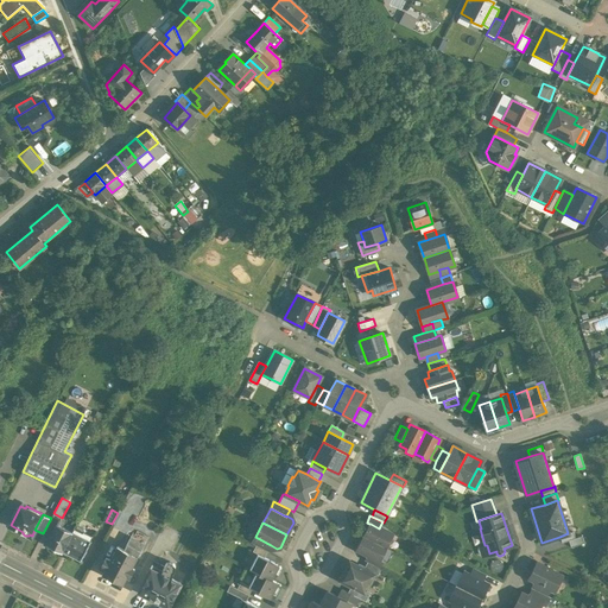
[(59,525),(57,524),(46,544),(62,552),(73,531),(63,526),(59,525)]
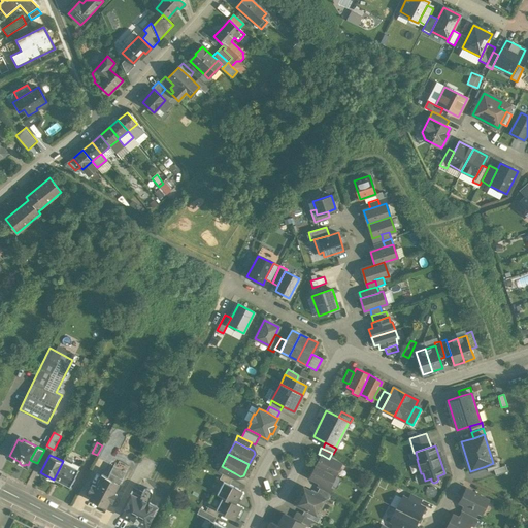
[(329,459),(322,455),(321,455),(316,466),(335,475),(340,464),(329,459)]
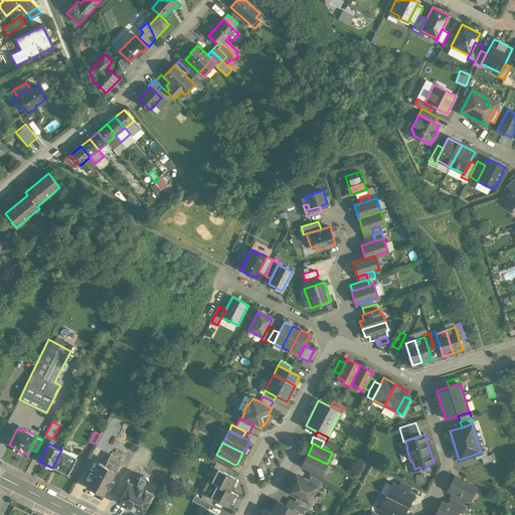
[(77,454),(70,451),(69,452),(62,448),(61,450),(75,458),(77,454)]
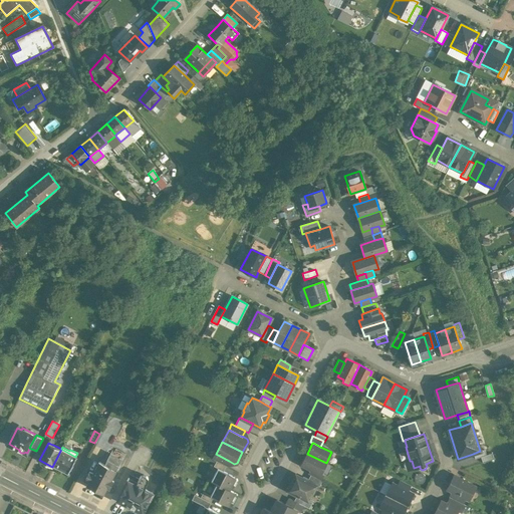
[(75,457),(61,449),(52,467),(61,472),(62,470),(68,473),(76,457),(75,457)]
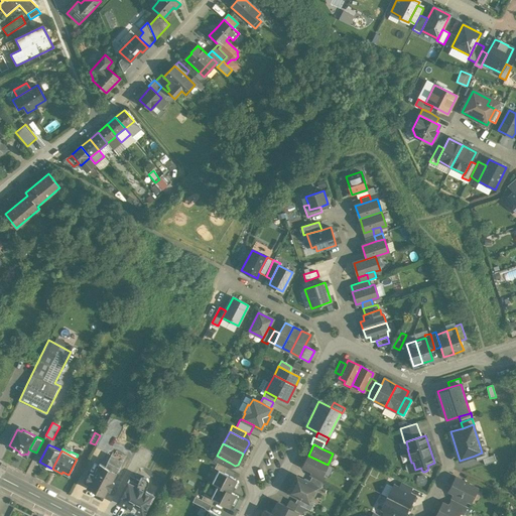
[(482,453),(475,456),(477,461),(483,460),(488,458),(487,452),(482,453)]
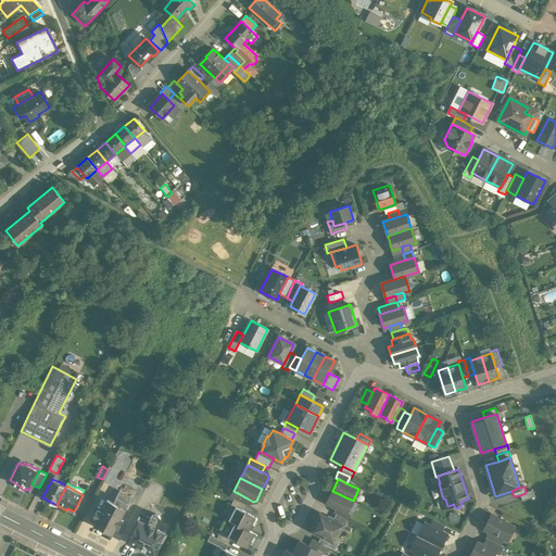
[(108,500),(101,512),(97,509),(92,518),(97,519),(93,525),(112,534),(116,527),(118,529),(123,520),(121,519),(131,497),(119,491),(113,503),(108,500)]
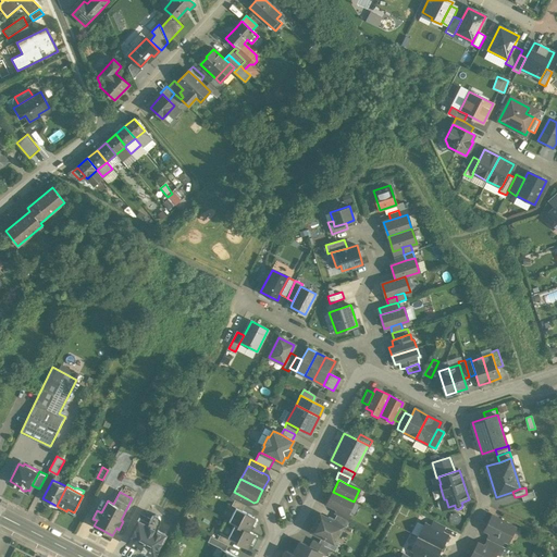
[(248,499),(234,492),(231,498),(245,506),(248,499)]
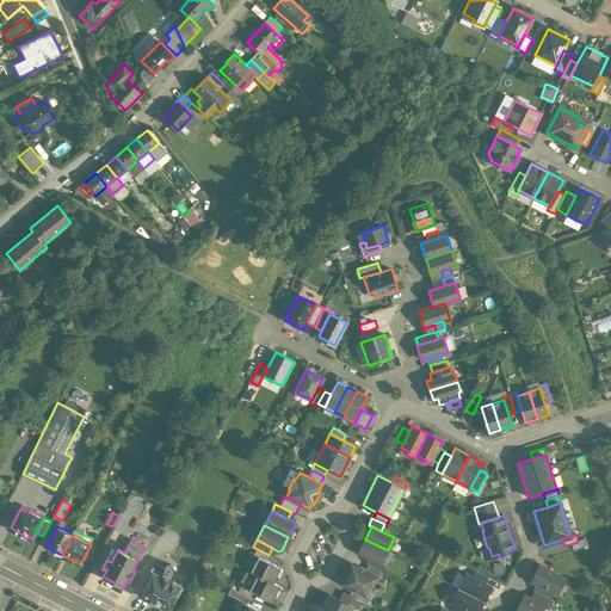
[(388,550),(365,539),(359,551),(370,557),(381,563),(388,550)]
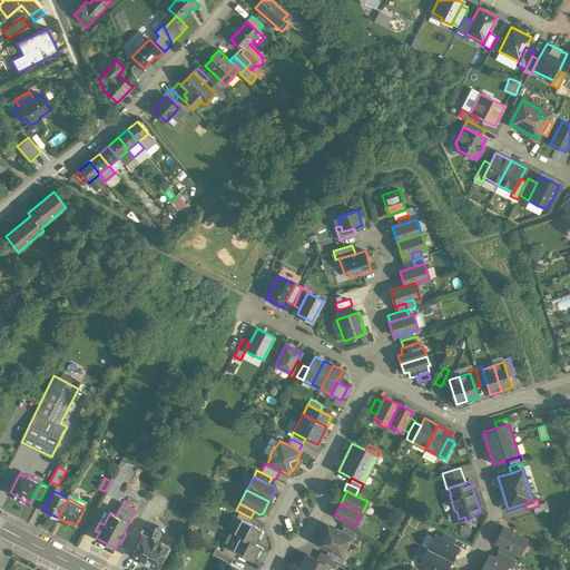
[(539,505),(533,508),(536,513),(548,510),(546,503),(539,505)]
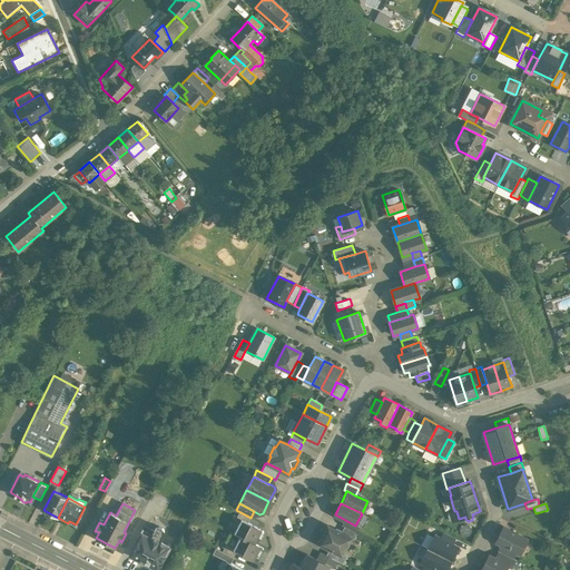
[(251,518),(239,512),(237,518),(242,520),(248,523),(249,520),(251,518)]
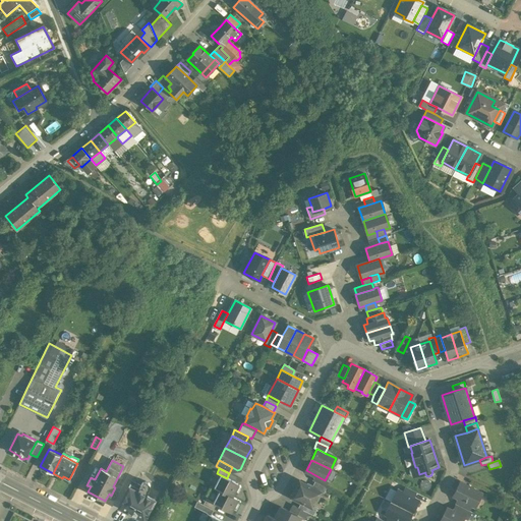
[(227,478),(221,475),(214,487),(220,490),(231,497),(234,490),(238,494),(240,489),(238,485),(237,484),(227,478)]
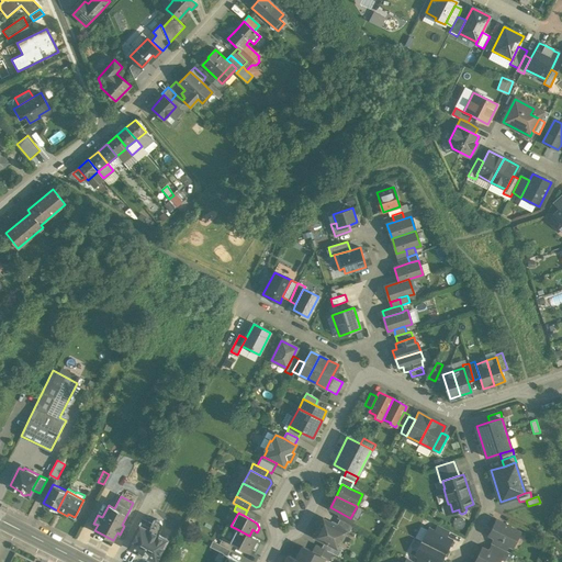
[(350,518),(340,513),(338,518),(339,519),(350,525),(353,519),(350,518)]
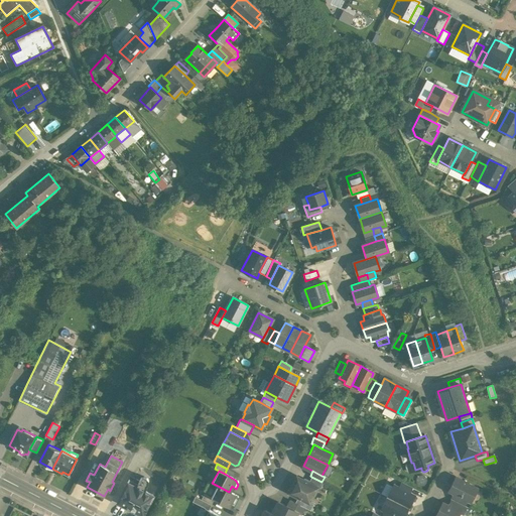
[(308,483),(296,476),(288,493),(297,498),(309,504),(310,503),(317,488),(317,487),(308,483)]
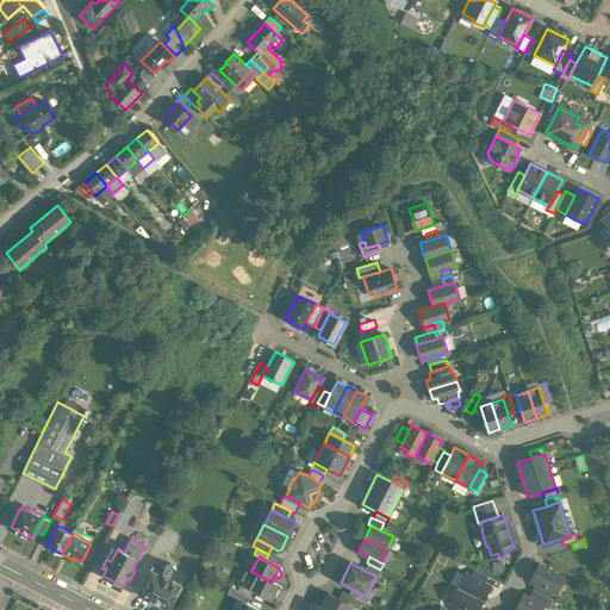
[(380,570),(368,564),(365,571),(375,576),(375,577),(379,578),(383,571),(380,570)]
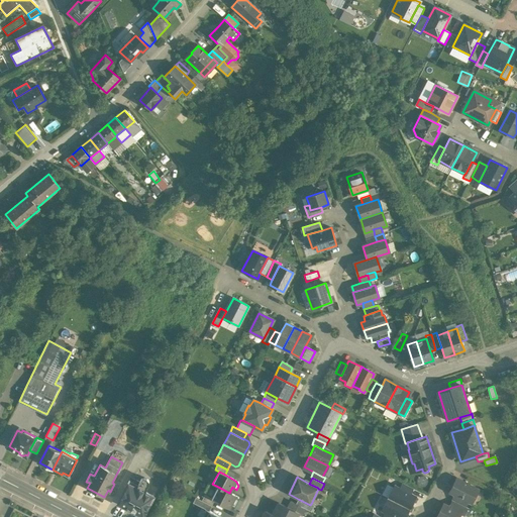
[(148,481),(146,479),(143,479),(140,480),(137,488),(128,484),(118,504),(143,516),(153,497),(145,492),(148,485),(148,483),(148,481)]
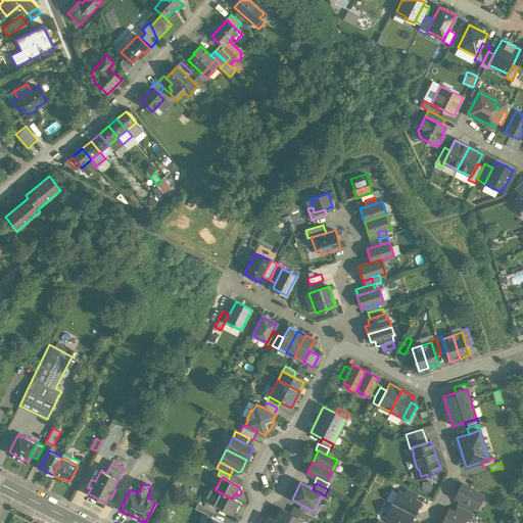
[(481,494),(462,484),(455,497),(461,501),(473,507),(476,509),(480,502),(478,502),(481,494)]
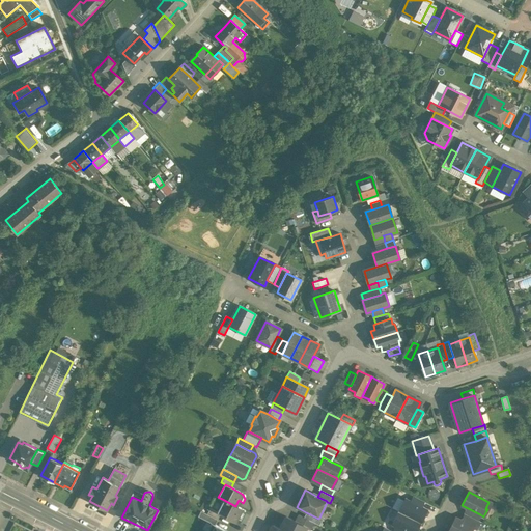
[(410,501),(422,506),(425,501),(413,495),(410,501)]
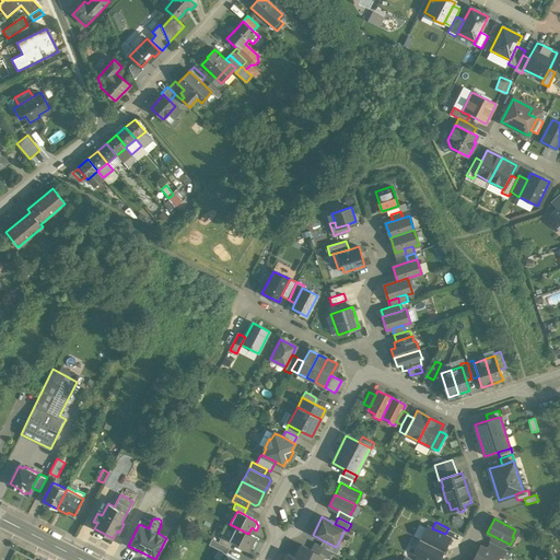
[(419,538),(443,550),(451,537),(445,534),(432,528),(427,525),(419,538)]
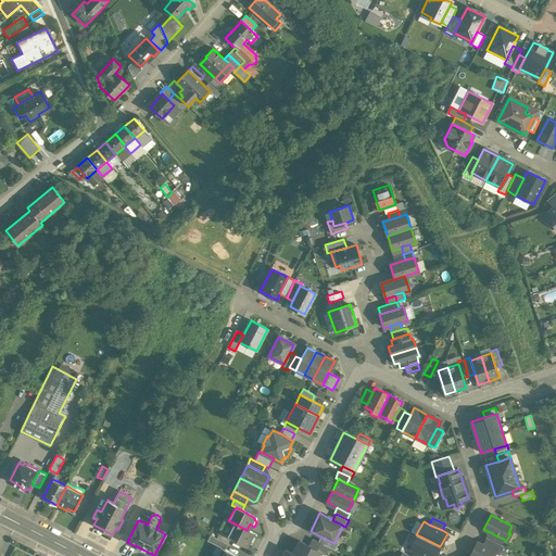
[(247,530),(235,523),(227,536),(230,539),(245,546),(248,543),(252,545),(255,539),(251,536),(252,533),(247,530)]
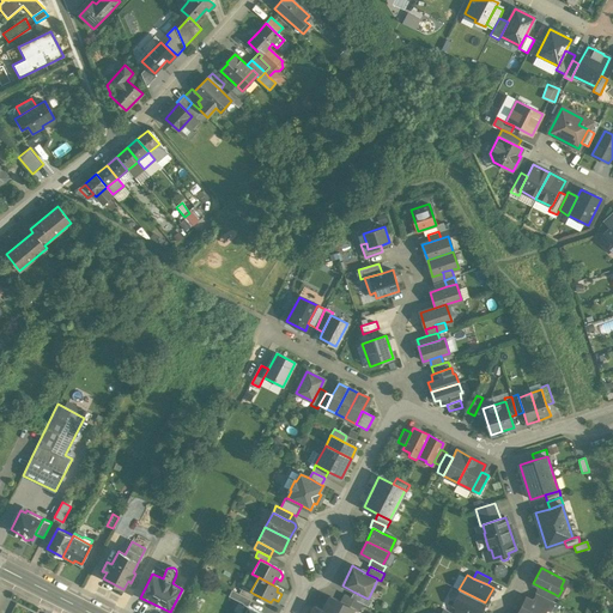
[(554,594),(540,587),(536,593),(551,601),(554,594)]
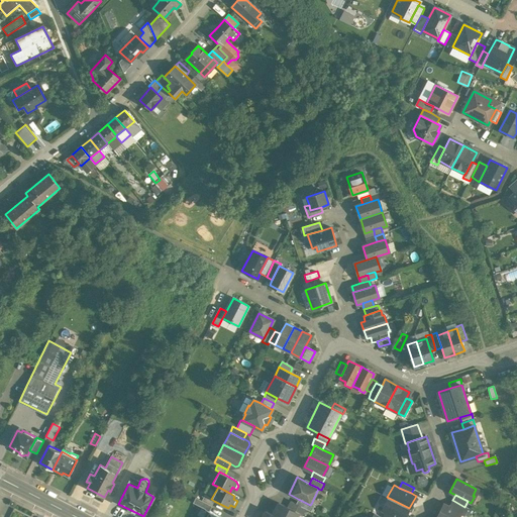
[(211,499),(204,496),(202,501),(212,506),(214,501),(211,499)]
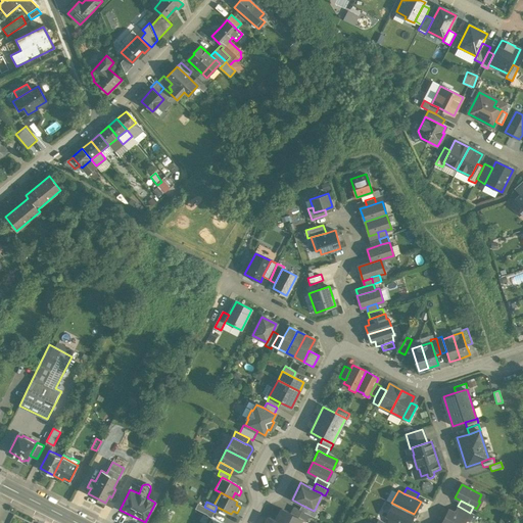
[(388,518),(398,522),(410,522),(414,514),(391,503),(385,516),(388,518)]
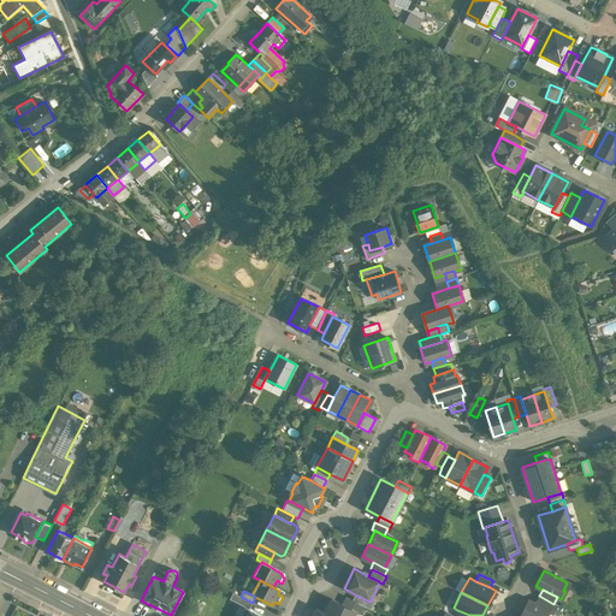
[(241,597),(232,593),(230,600),(244,608),(249,610),(253,603),(241,597)]
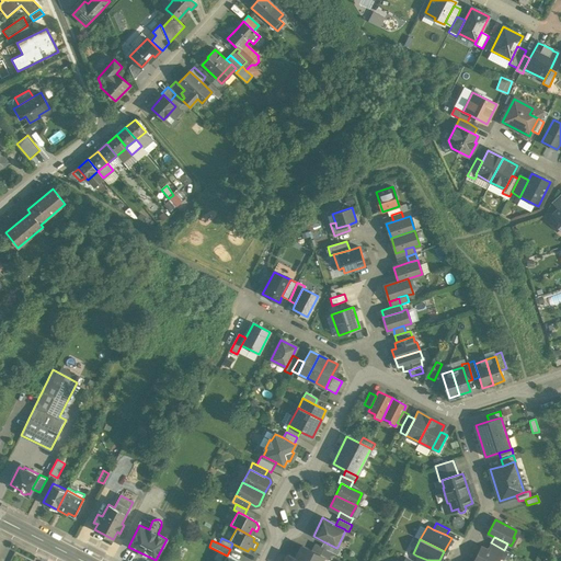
[(336,548),(323,541),(321,547),(331,552),(338,556),(341,549),(338,547),(336,548)]
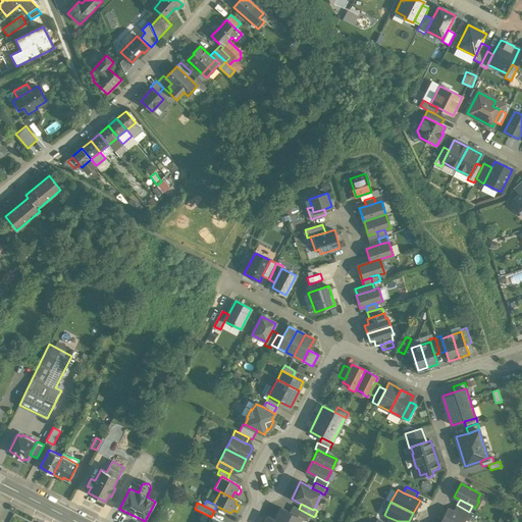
[(469,512),(457,505),(454,512),(466,518),(465,519),(469,520),(472,513),(469,512)]
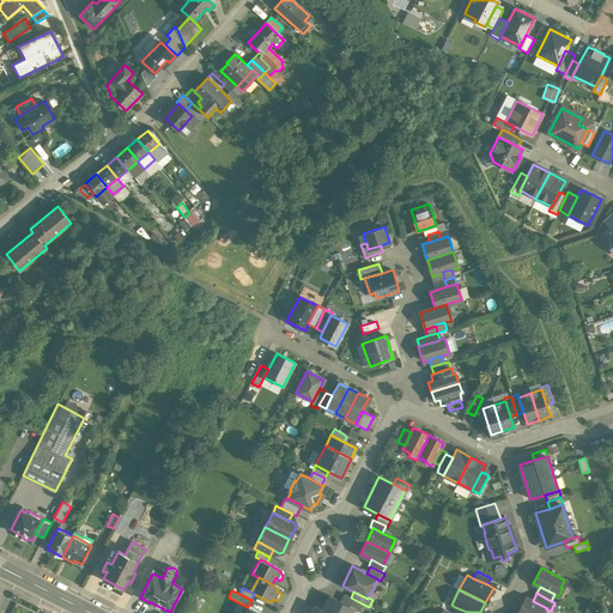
[(351,598),(345,594),(340,602),(354,608),(353,610),(358,612),(362,604),(351,598)]
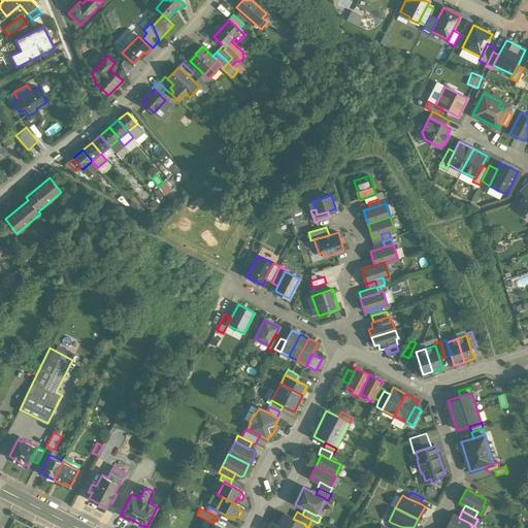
[(293,519),(284,514),(278,525),(278,526),(283,527),(302,527),(304,525),(305,524),(293,519)]
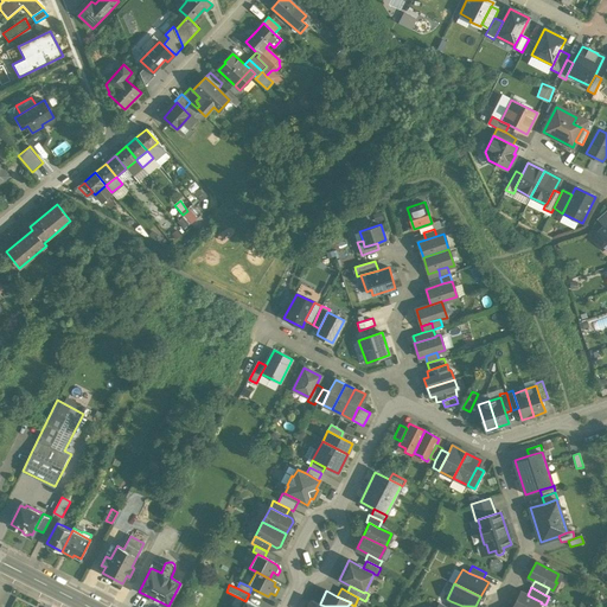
[(528,595),(521,592),(512,606),(538,606),(541,604),(542,602),(528,595)]
